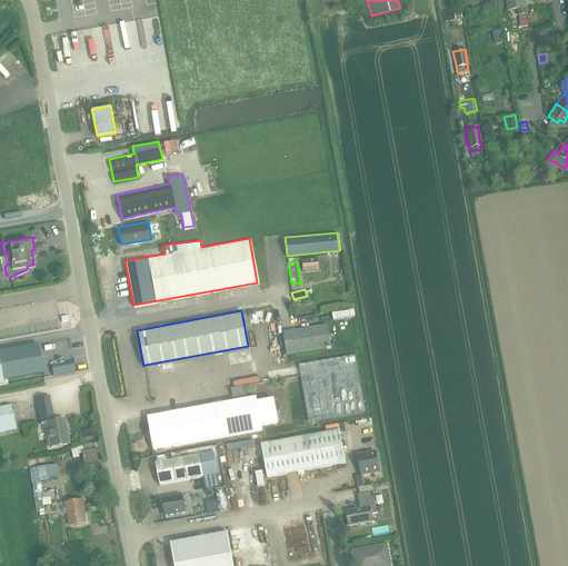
[(286,353),(329,345),(326,323),(282,330),(286,353)]
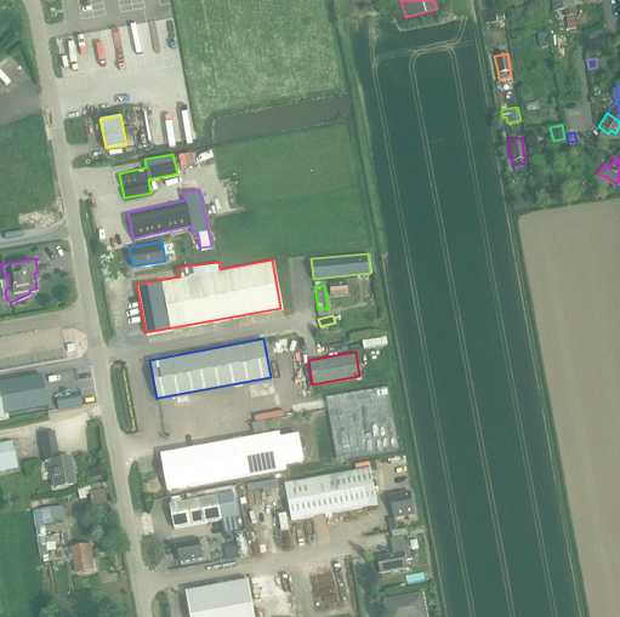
[(39,373),(0,380),(0,398),(3,412),(45,404),(43,394),(39,373)]
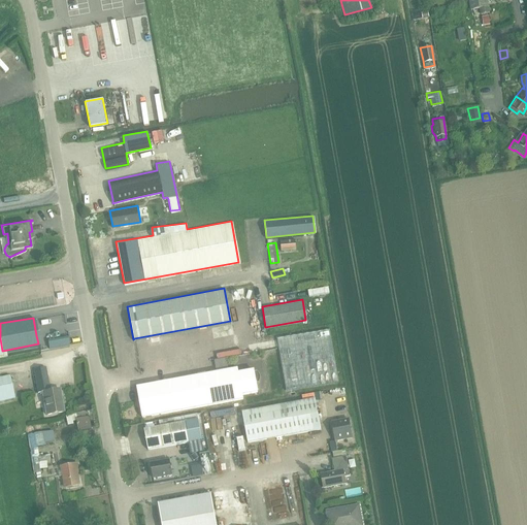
[(276,336),(285,389),(338,381),(329,327),(276,336)]
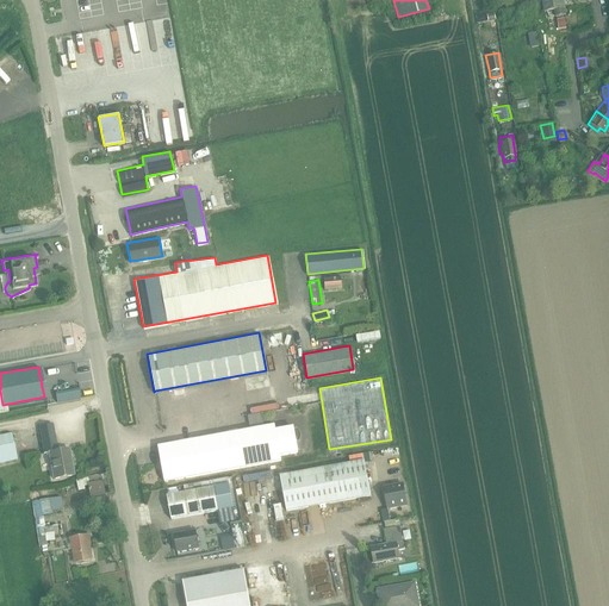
[(224,431),(230,467),(280,457),(279,453),(296,449),(292,425),(274,428),(273,423),(263,425),(260,411),(247,413),(249,428),(224,431)]
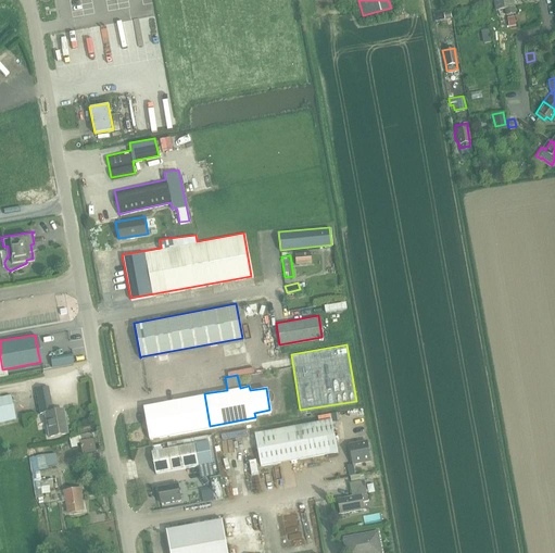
[(48,435),(66,431),(62,407),(51,410),(47,385),(34,387),(39,412),(43,411),(48,435)]
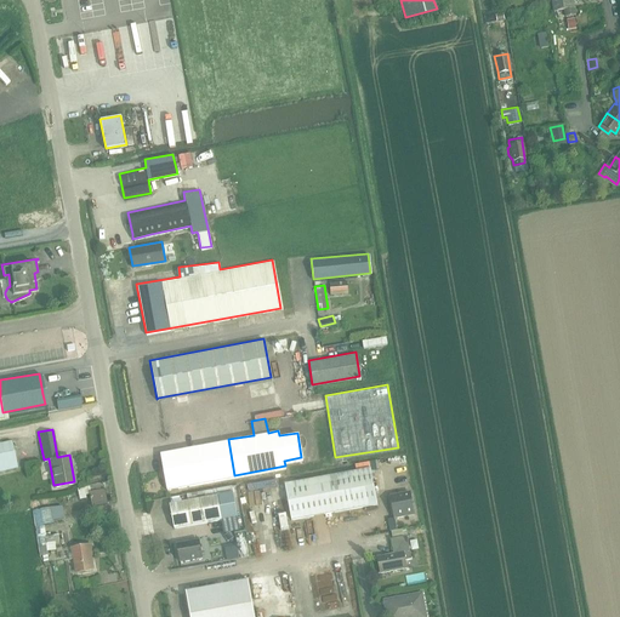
[(0,468),(16,466),(11,440),(10,439),(0,440),(0,468)]
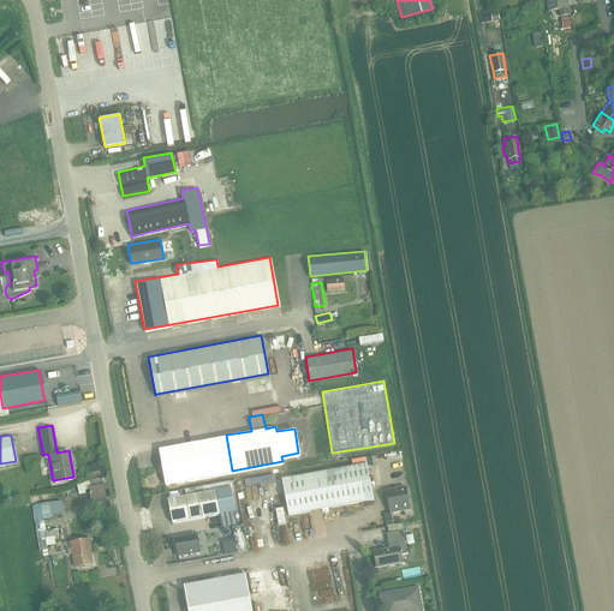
[(165,483),(232,471),(226,435),(166,445),(158,448),(165,483)]
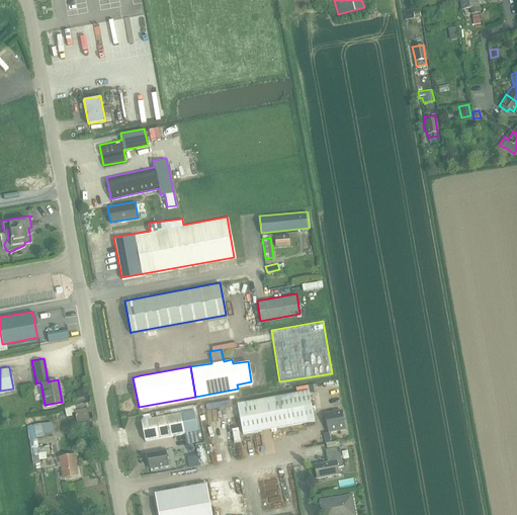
[(291,392),(237,402),(242,432),(296,422),(314,419),(309,389),(291,392)]
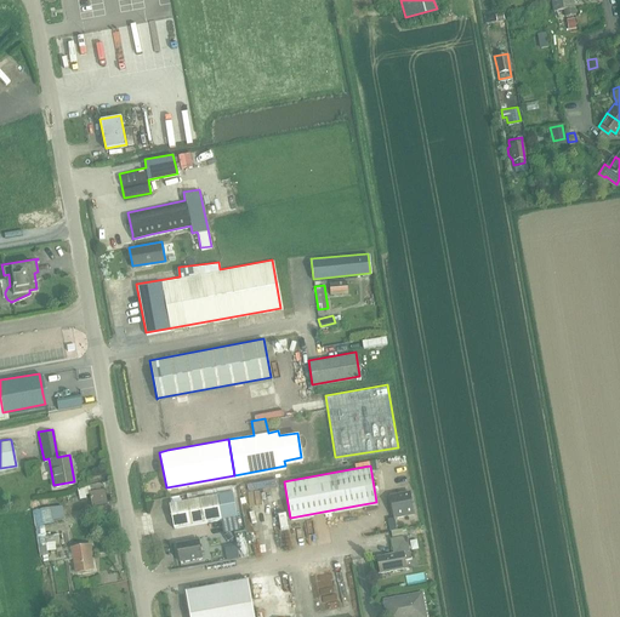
[(216,493),(232,491),(231,484),(186,492),(187,498),(216,493)]
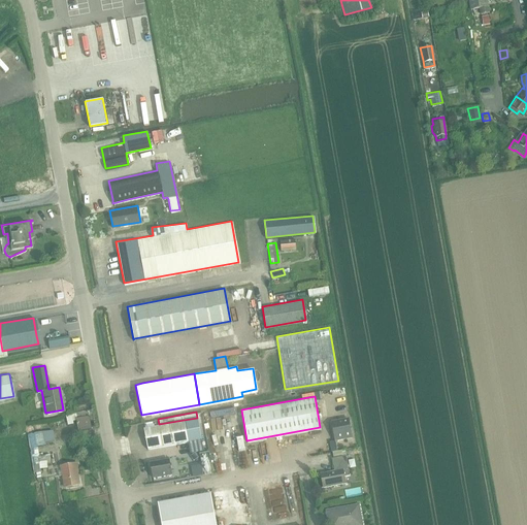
[(75,417),(77,429),(90,427),(88,415),(75,417)]
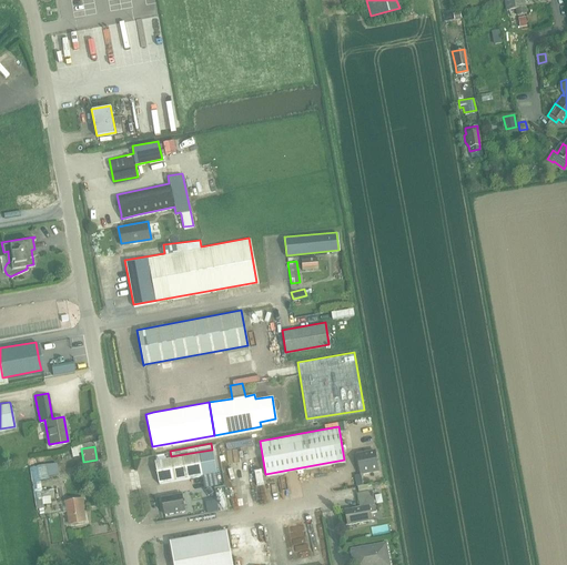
[(374,449),(356,452),(360,473),(377,470),(374,449)]
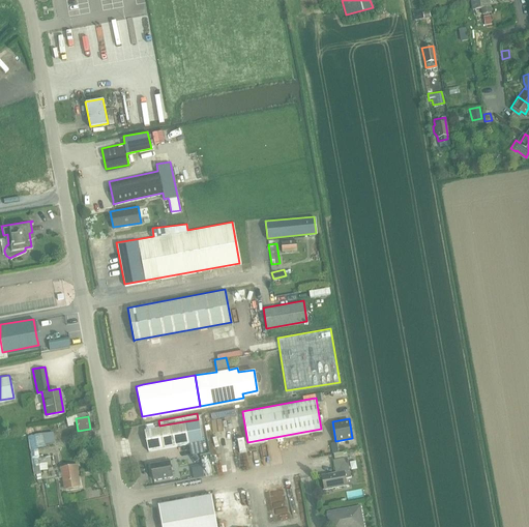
[(198,419),(144,429),(147,449),(202,439),(198,419)]
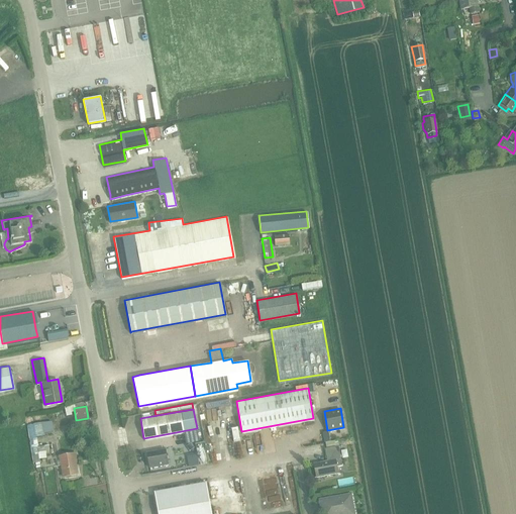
[(26,423),(32,460),(39,459),(38,457),(45,455),(45,452),(45,451),(49,451),(48,443),(43,444),(42,438),(36,439),(33,422),(26,423)]
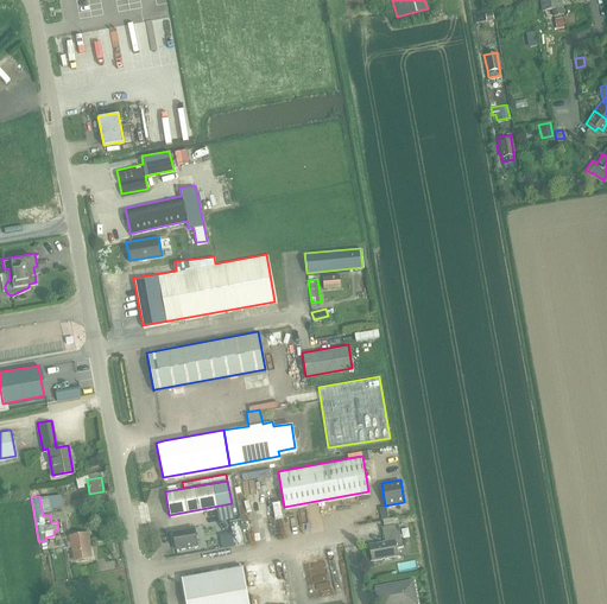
[(223,519),(219,523),(222,528),(228,525),(223,519)]
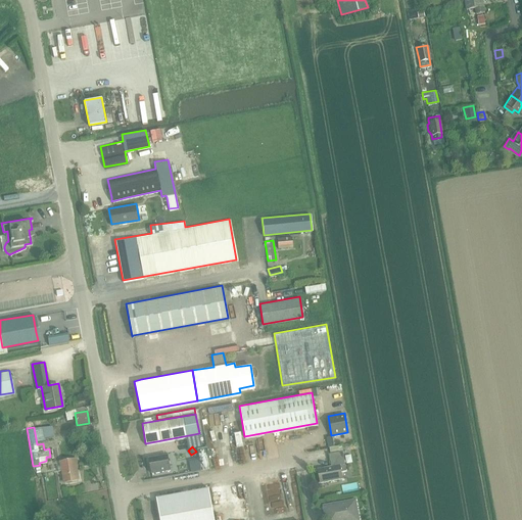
[(330,465),(317,467),(319,480),(341,476),(340,470),(345,469),(345,467),(342,450),(328,452),(330,465)]
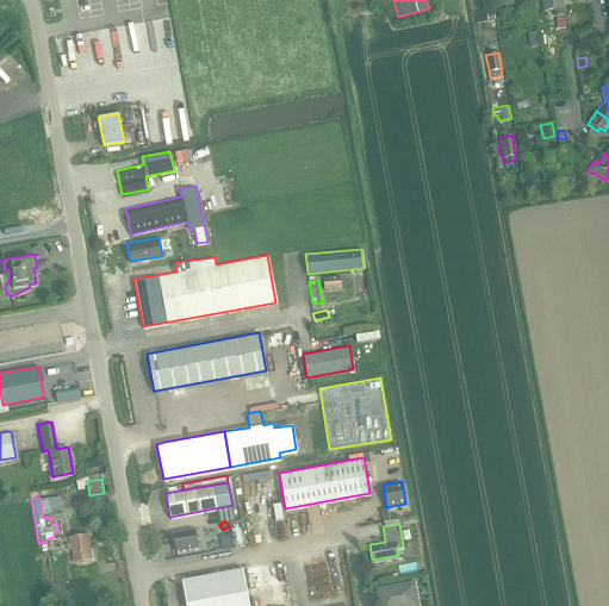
[(173,532),(175,549),(198,545),(194,528),(173,532)]
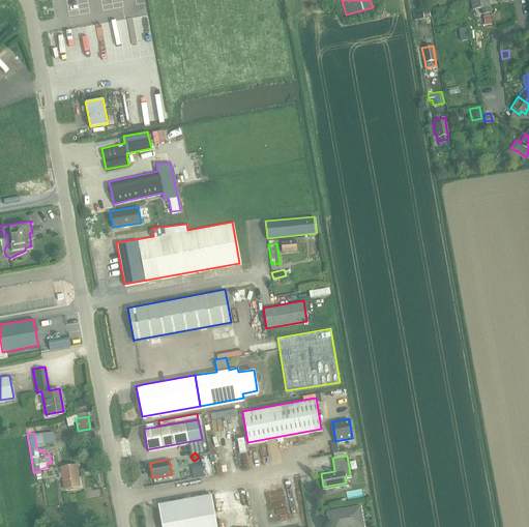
[(76,470),(78,470),(77,464),(60,466),(63,488),(79,486),(76,470)]
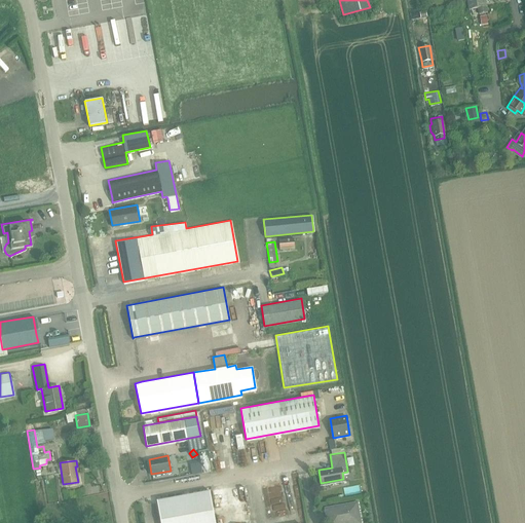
[(199,462),(190,463),(192,473),(200,472),(199,462)]
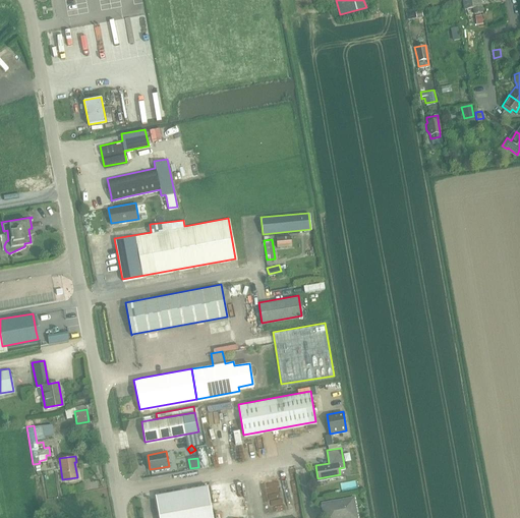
[(159,517),(213,517),(207,485),(155,495),(159,517)]
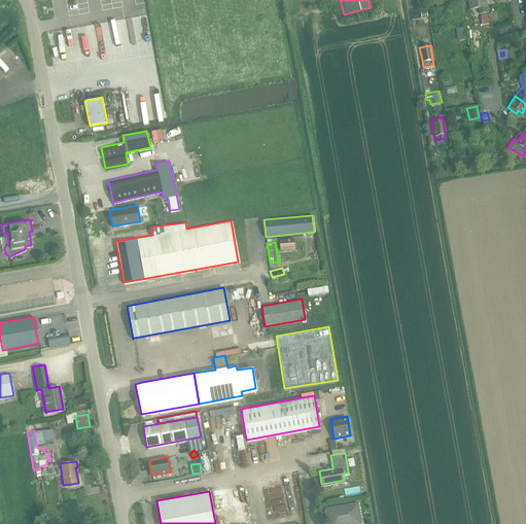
[(326,509),(328,520),(328,523),(347,523),(359,522),(356,502),(326,509)]
